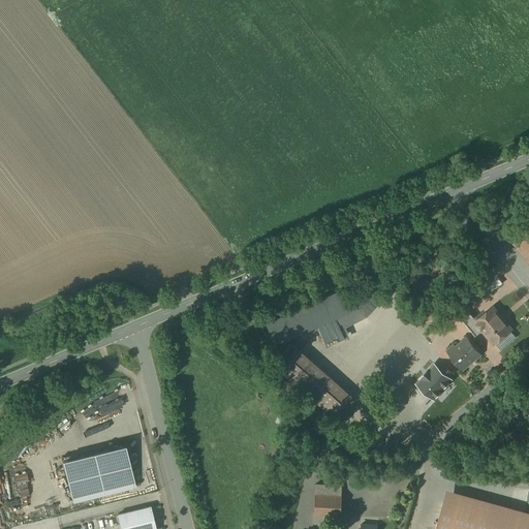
[(528,234),(520,243),(528,253),(528,234)]
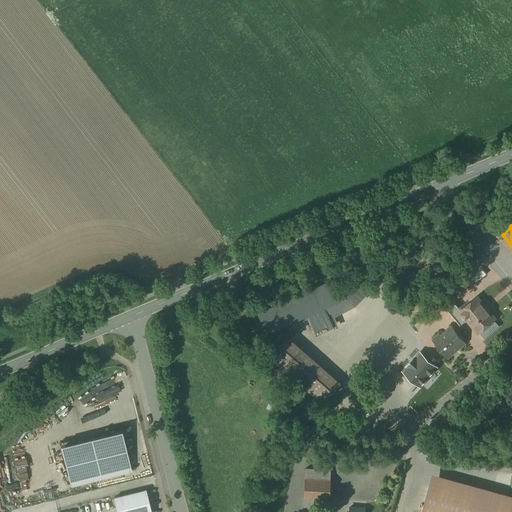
[(471,276),(475,283),(487,274),(482,267),(471,276)]
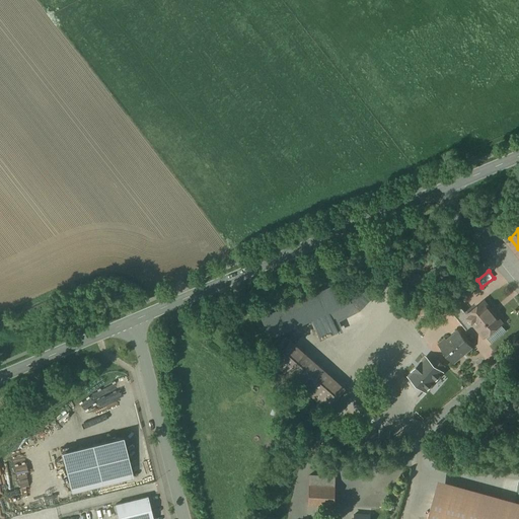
[(428,280),(417,273),(410,283),(422,290),(428,280)]
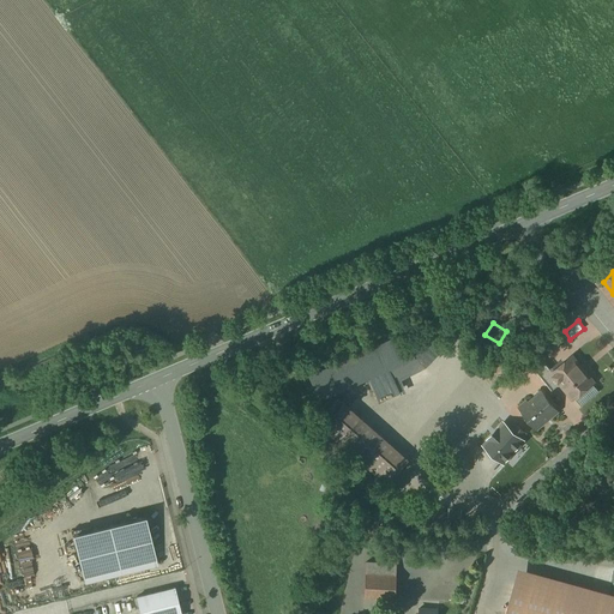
[(445,345),(425,326),(405,345),(426,365),(445,345)]
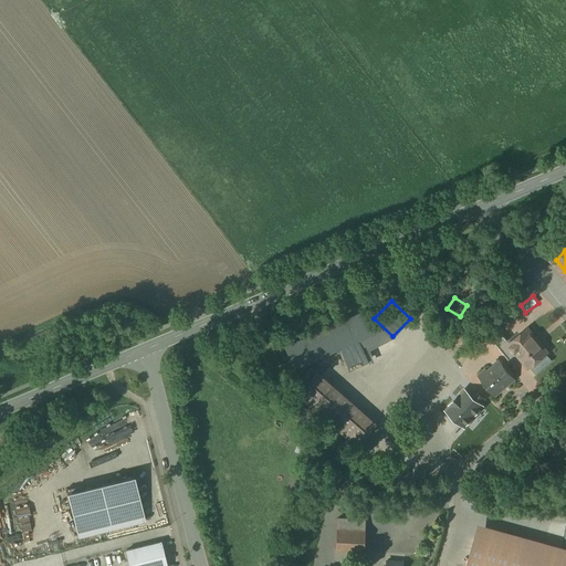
[(507,323),(521,313),(514,304),(501,314),(507,323)]
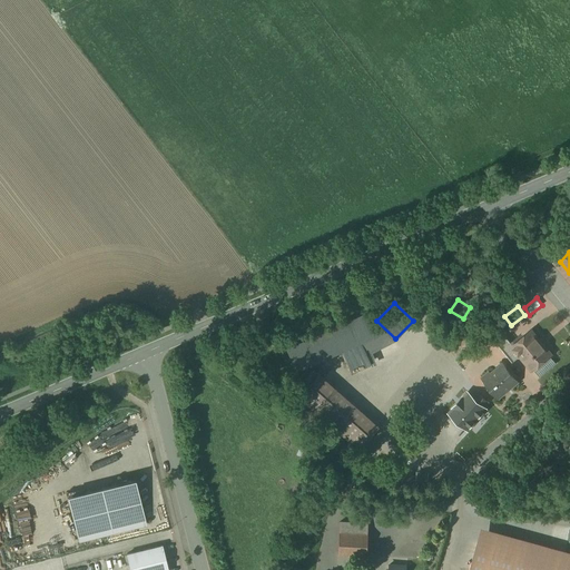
[(371,352),(395,338),(376,321),(372,308),(285,346),(296,372),(362,342),(371,352)]
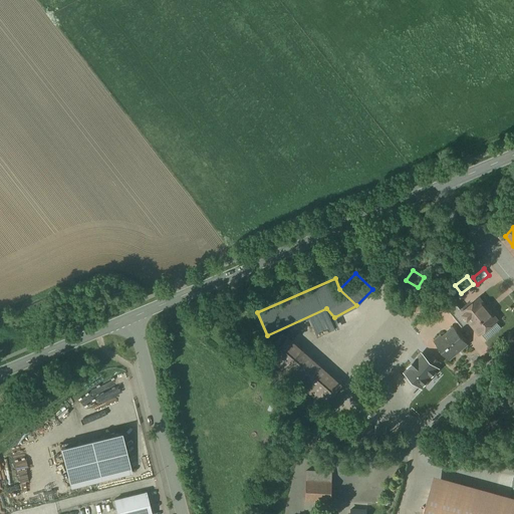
[(497,320),(479,298),(463,312),(469,321),(480,334),(497,320)]
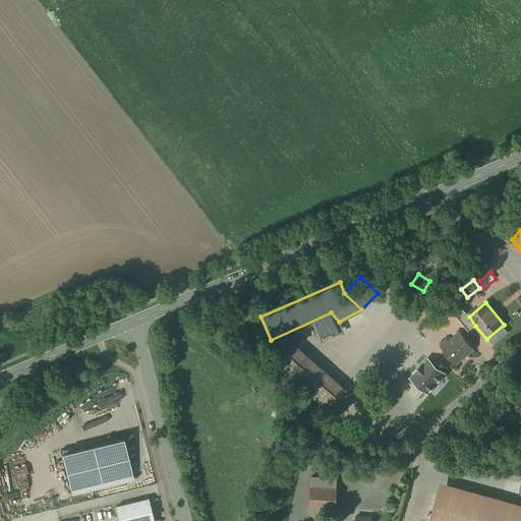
[(469,316),(463,308),(455,314),(469,331),(475,326),(469,316)]
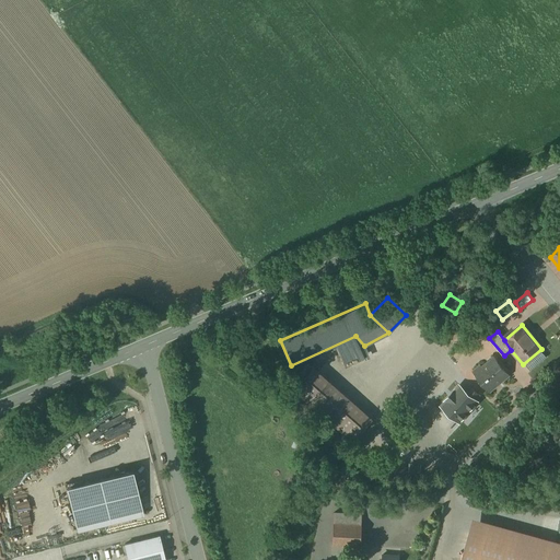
[(494,357),(482,368),(480,365),(473,372),(490,392),(510,375),(494,357)]
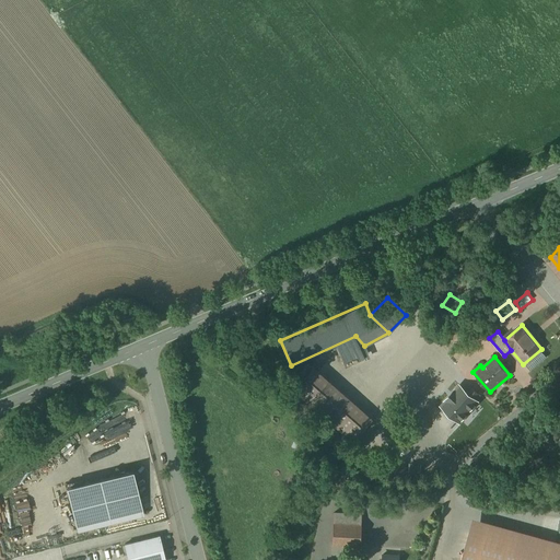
[(312,369),(294,388),(352,440),(370,419),(312,369)]
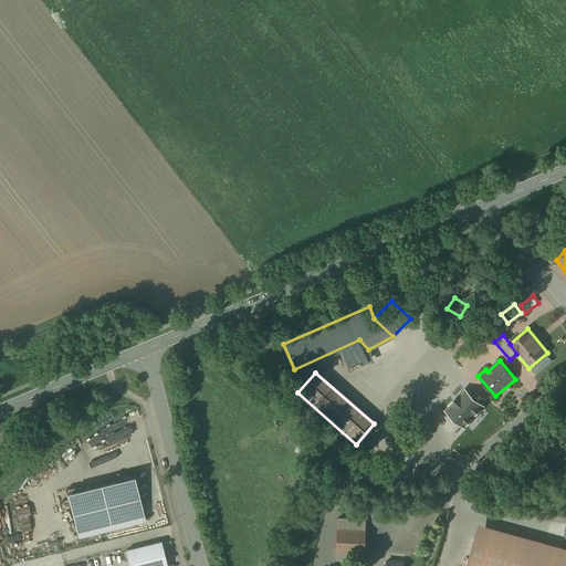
[(480,398),(467,409),(477,421),(490,410),(480,398)]
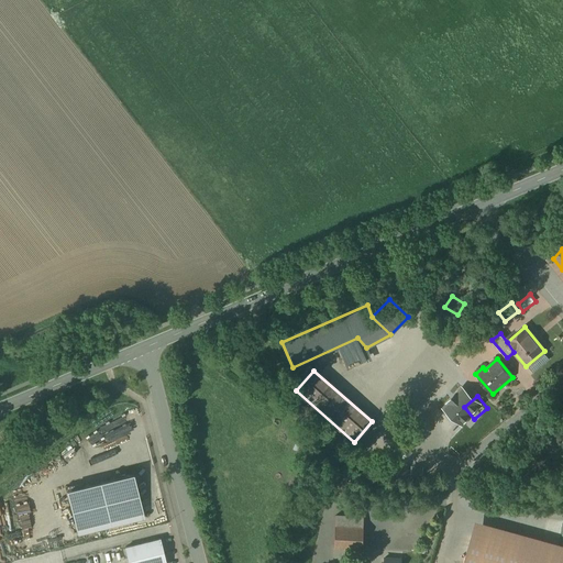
[(418,418),(403,438),(410,444),(427,423),(418,418)]
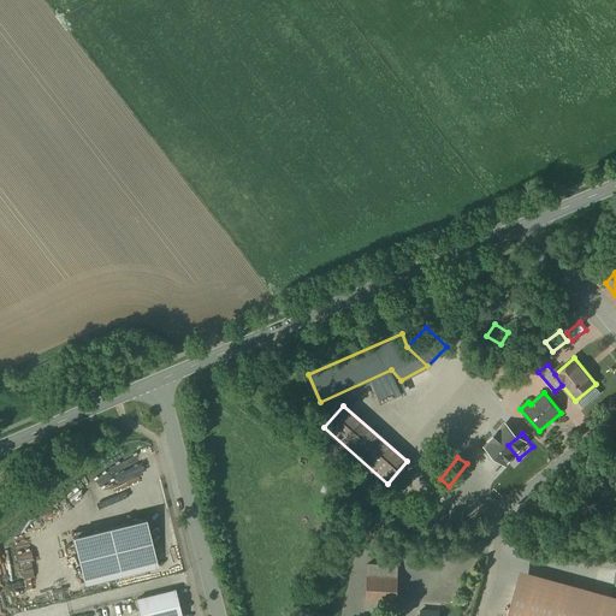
[(75,533),(87,580),(155,564),(143,516),(75,533)]
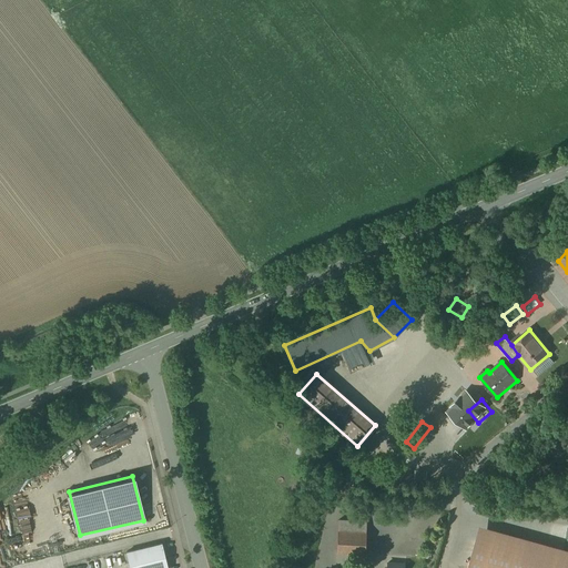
[(366,520),(338,519),(336,554),(365,555),(366,520)]
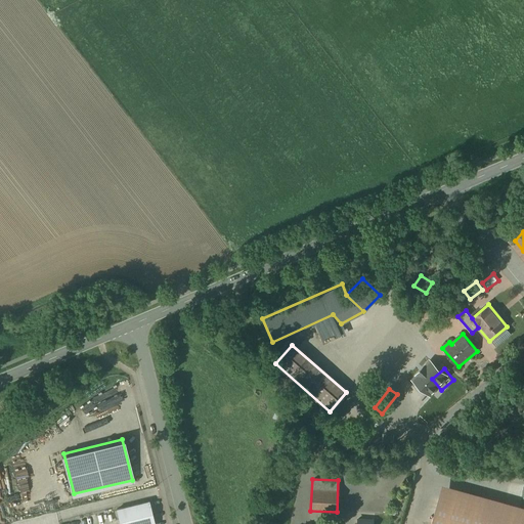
[(523,523),(523,507),(442,485),(431,523),(523,523)]
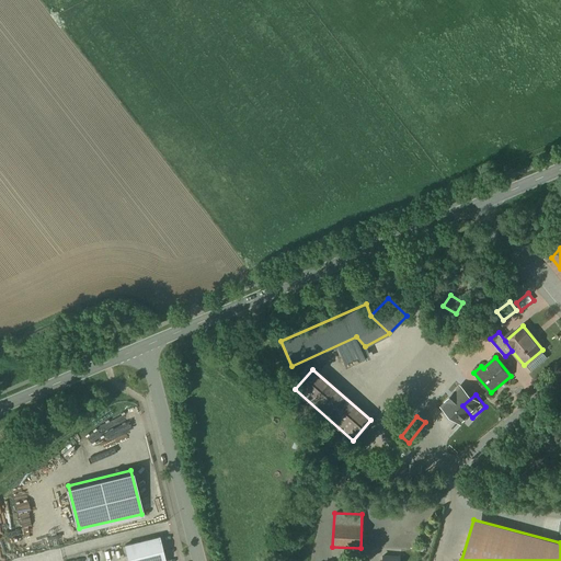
[(165,560),(160,537),(124,546),(127,560),(165,560)]
